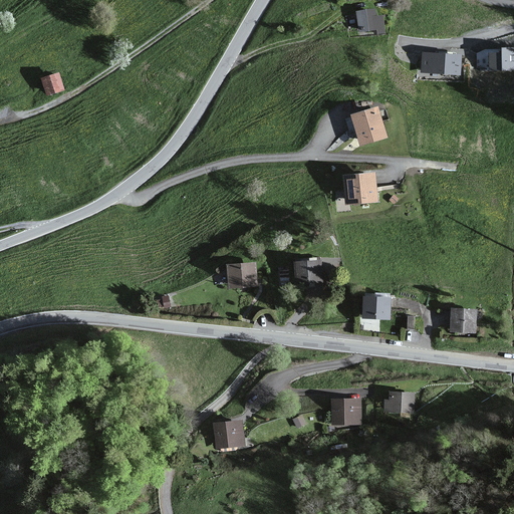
[(374,10),(355,11),(357,34),(383,32),(382,16),(375,17),(374,10)]
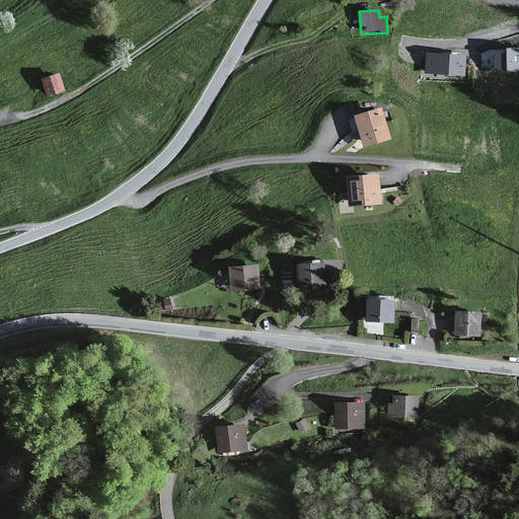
[(518,70),(518,49),(507,49),(507,54),(495,54),(495,71),(518,70)]
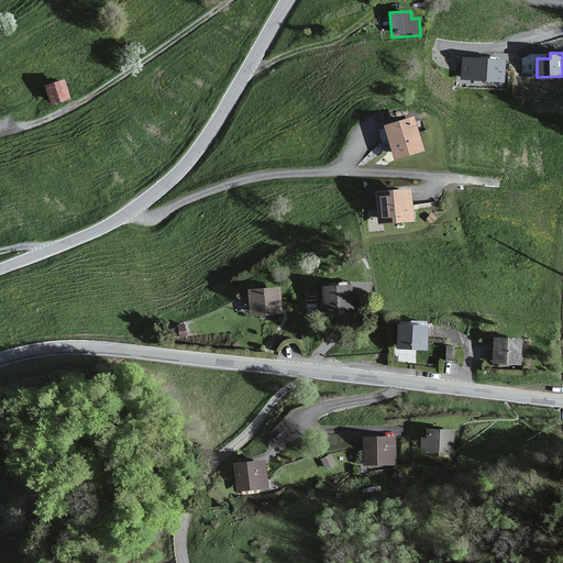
[(506,58),(464,56),(463,77),(504,79),(506,58)]
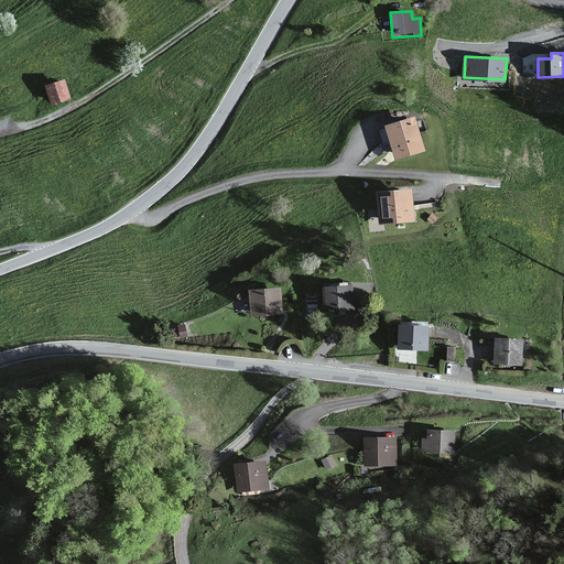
[(64,80),(45,87),(51,105),(69,99),(64,80)]
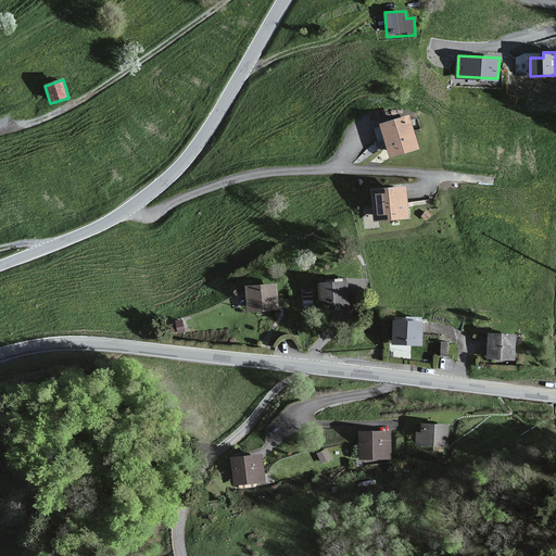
[(408,115),(379,124),(389,156),(418,148),(408,115)]
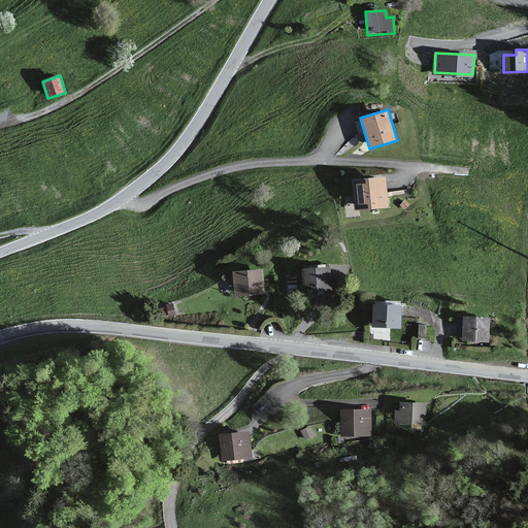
[(386,175),(351,178),(354,209),(389,206),(386,175)]
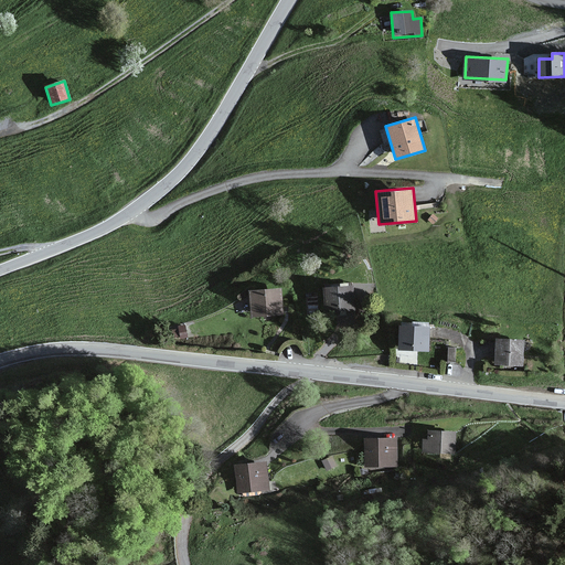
[(353,287),(327,288),(328,309),(354,308),(353,287)]
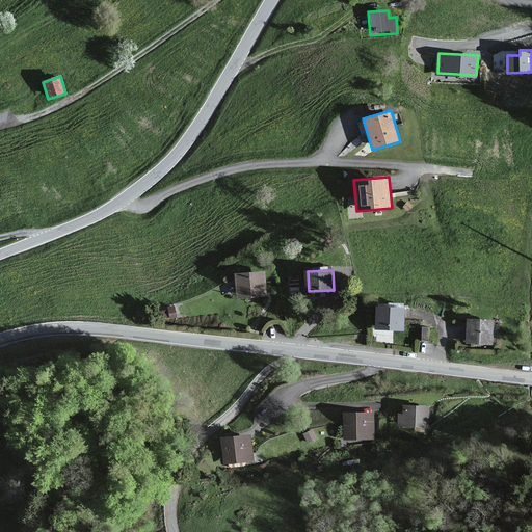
[(264,271),(237,273),(239,294),(265,292),(264,271)]
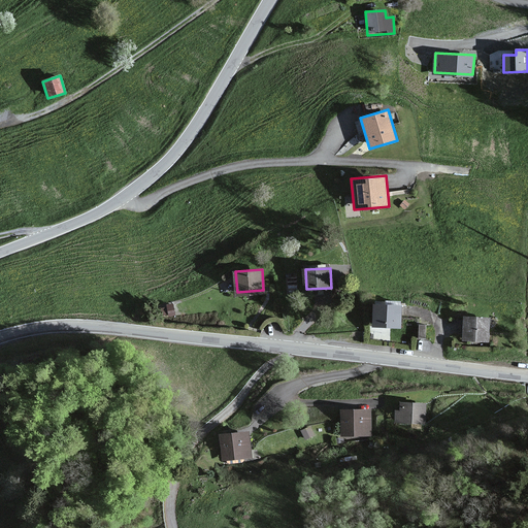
[(401,305),(375,304),(374,325),(400,326),(401,305)]
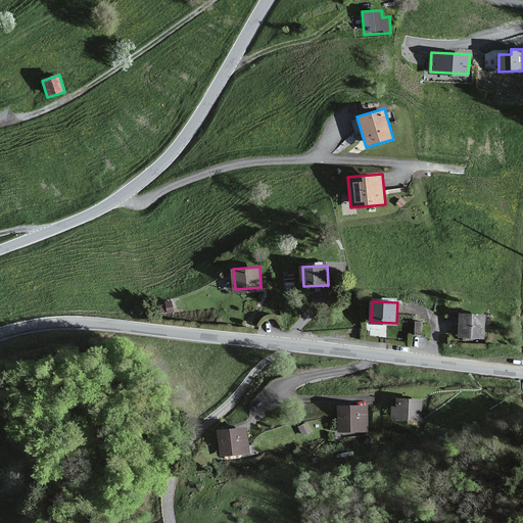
[(484,315),(461,313),(459,334),(482,336),(484,315)]
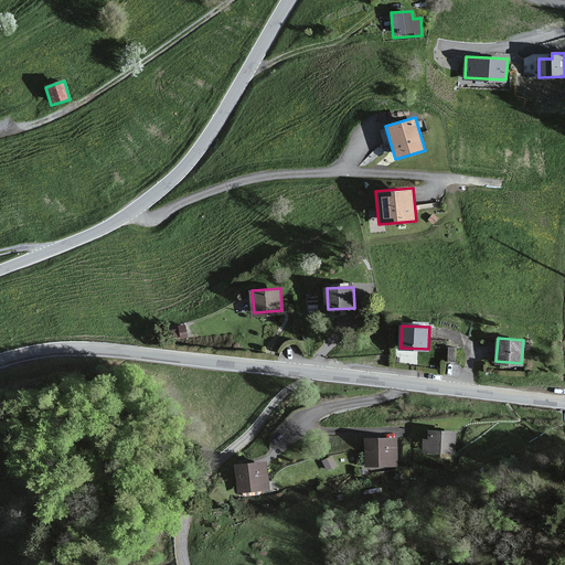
[(456,430),(430,430),(430,439),(423,439),(423,450),(455,451),(456,430)]
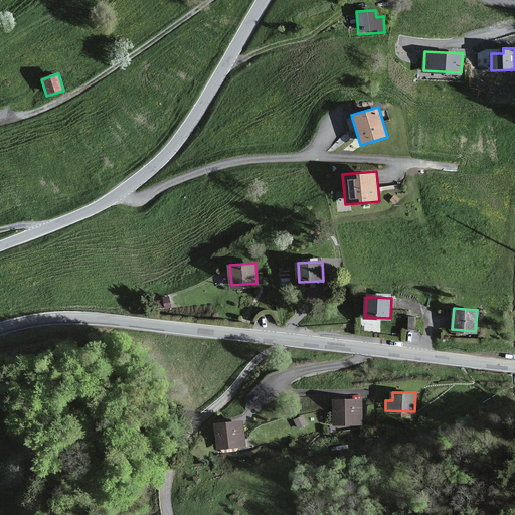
[(362,399),(335,398),(334,423),(361,423),(362,399)]
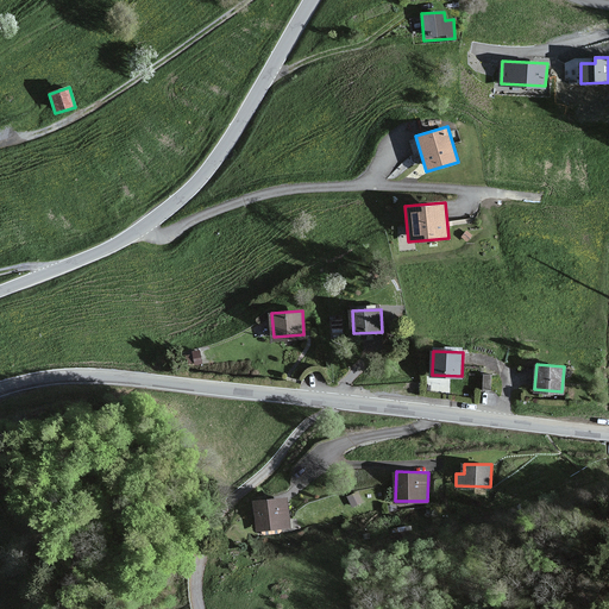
[(287,497),(256,500),(258,528),(289,526),(287,497)]
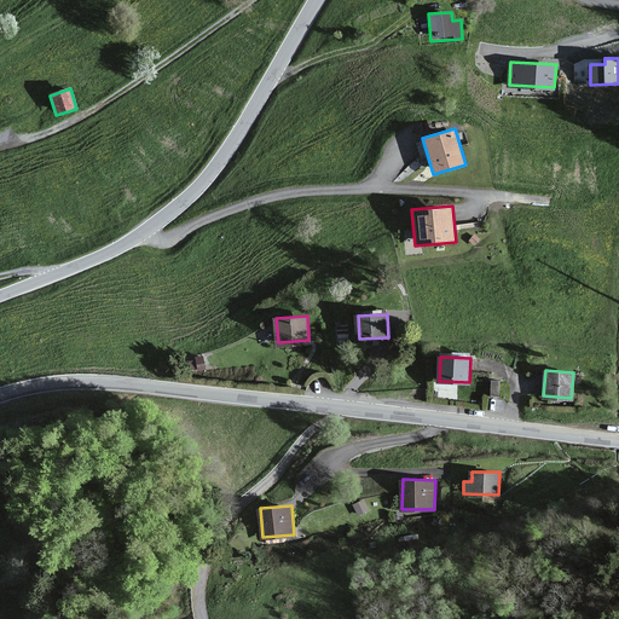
All buildings are outlined.
